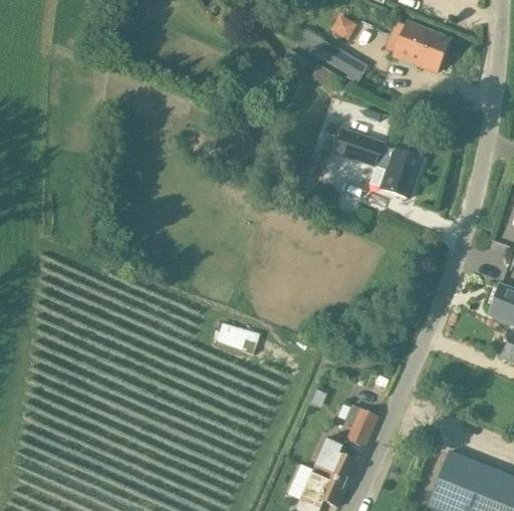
[(342,11),(332,28),(351,40),(361,23),(342,11)]
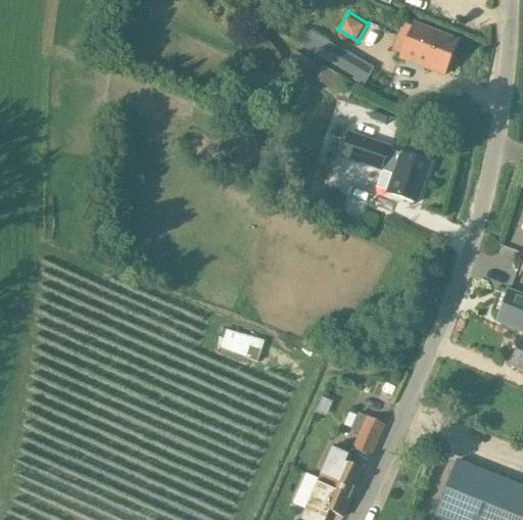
[(414,25),(403,20),(391,49),(402,53),(400,56),(444,74),(458,39),(415,21),(414,25)]
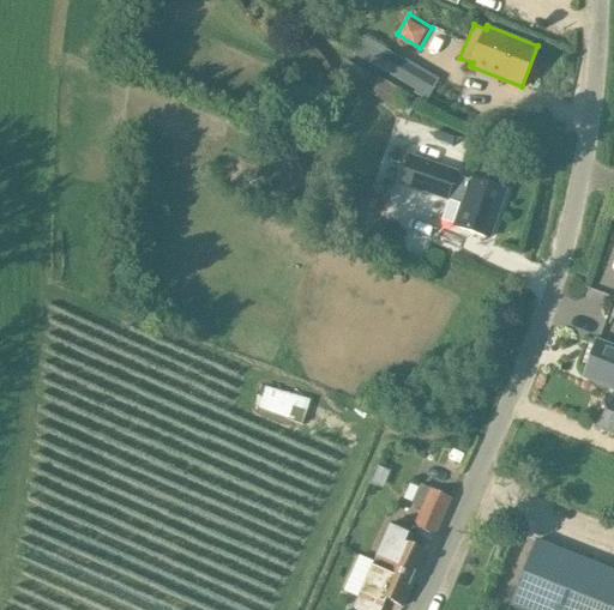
[(441,78),(365,32),(353,53),(415,89),(414,90),(428,100),(441,78)]
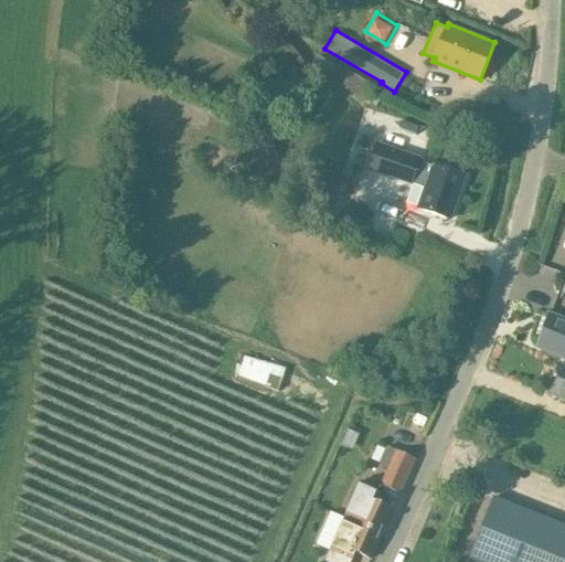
[(381,86),(348,69),(339,83),(372,102),(381,86)]
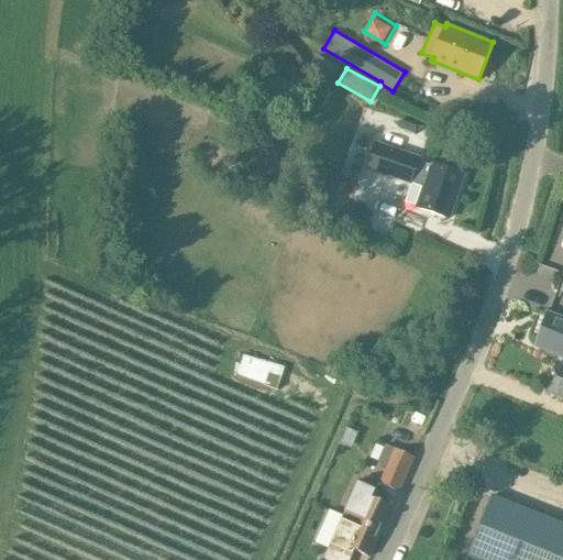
[(420,157),(387,146),(378,172),(411,183),(414,177),(426,182),(418,206),(448,216),(463,174),(432,163),(431,167),(418,163),(420,157)]
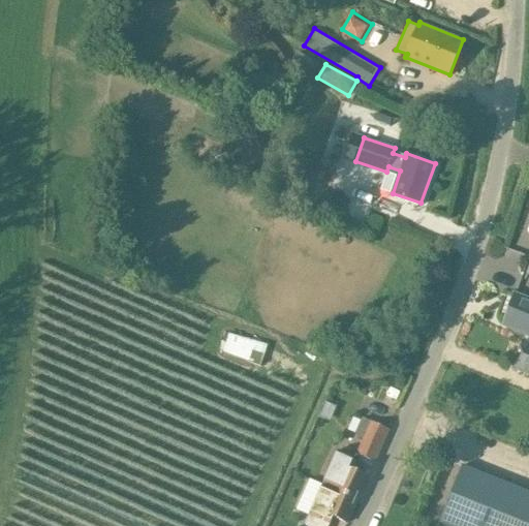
[(528,298),(516,292),(504,323),(528,333),(528,298)]
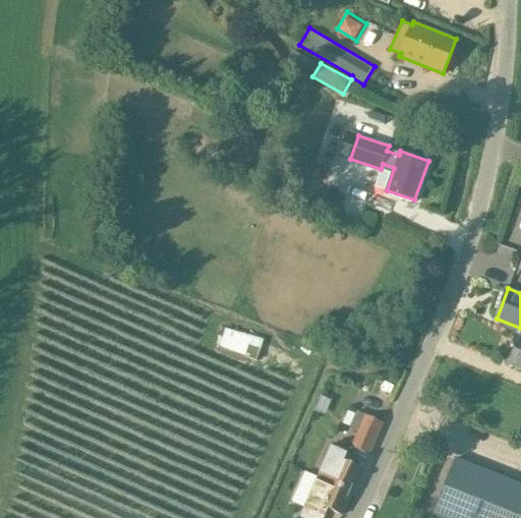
[(225,325),(219,345),(254,355),(261,336),(225,325)]
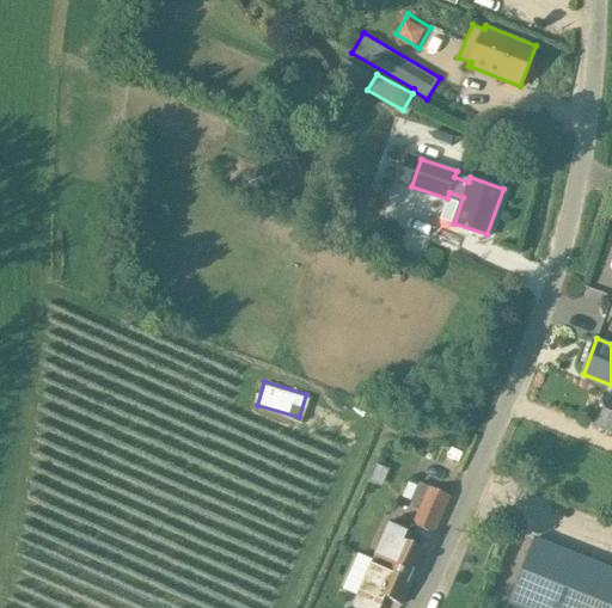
[(611,393),(606,391),(594,424),(611,430),(611,393)]
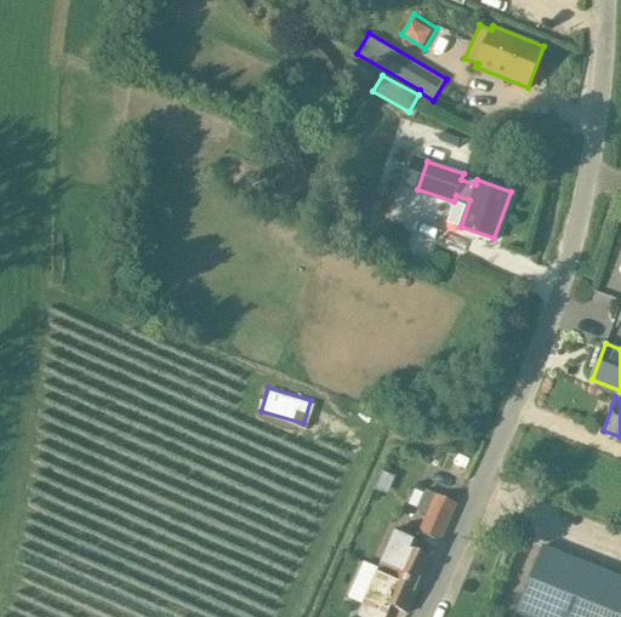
[(440,541),(457,502),(454,500),(455,496),(444,491),(442,495),(436,492),(419,530),(440,541)]
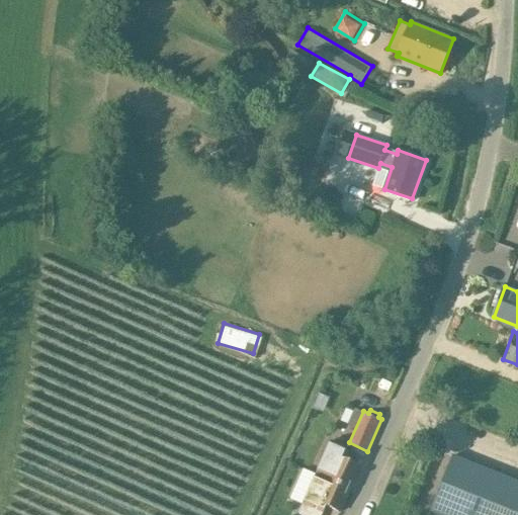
[(316,473),(350,487),(360,464),(341,456),(346,446),(331,439),(316,473)]
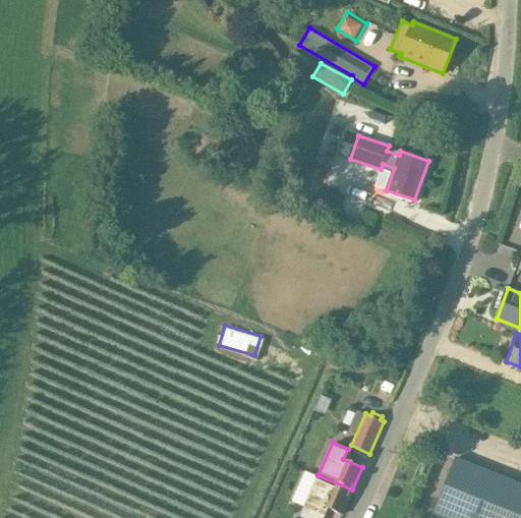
[(520,517),(520,481),(455,456),(429,517),(520,517)]
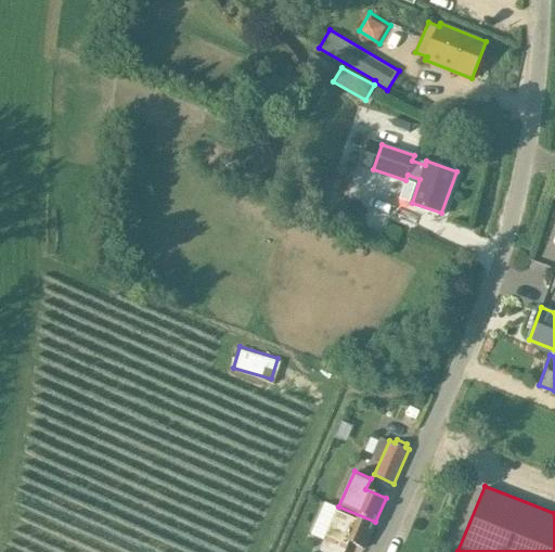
[(375,522),(338,506),(336,511),(340,513),(323,551),(326,551),(343,551),(348,541),(363,548),(375,522)]
